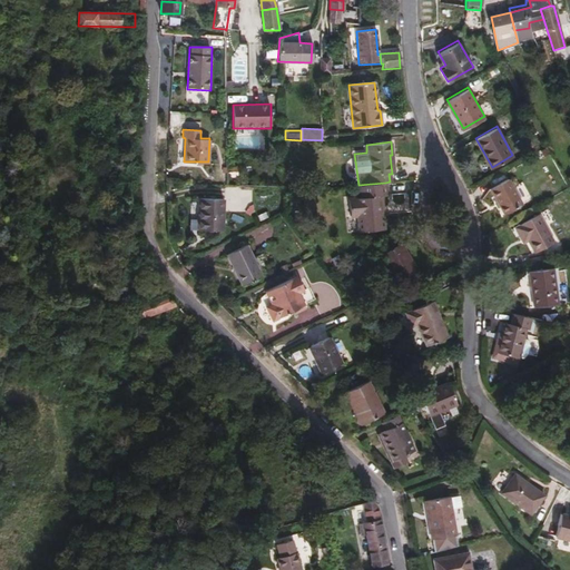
[(522,203),(508,177),(490,187),(504,213),(522,203)]
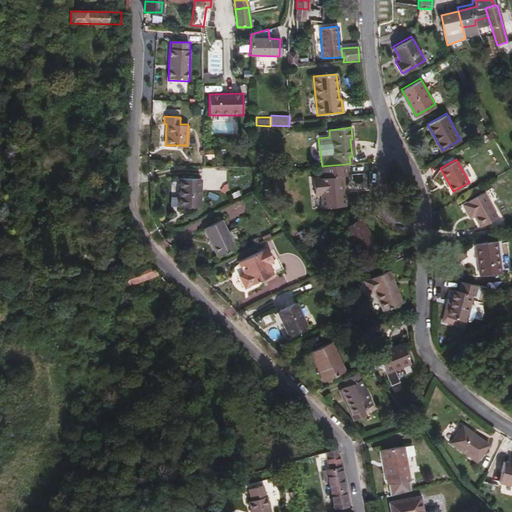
[(344,206),(341,176),(348,175),(346,164),(322,166),(323,177),(311,179),(313,194),(320,193),(322,209),(344,206)]
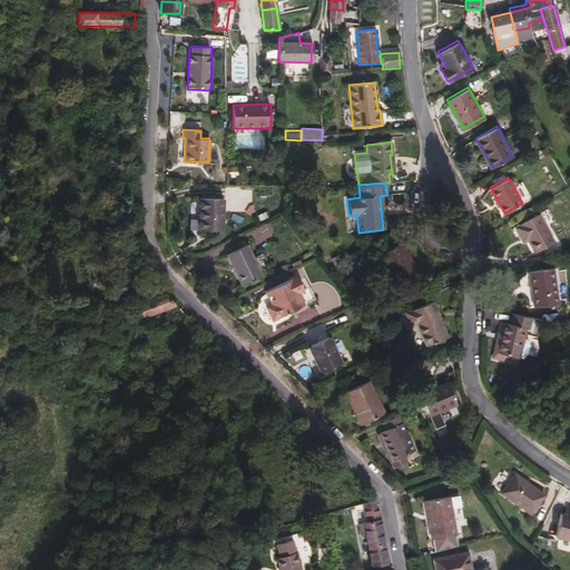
[(222,229),(224,197),(198,196),(197,228),(222,229)]
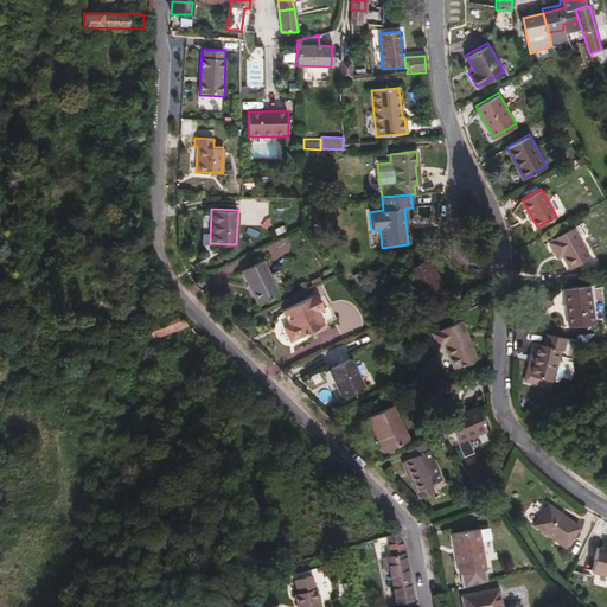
[(589,256),(573,225),(547,240),(553,250),(560,247),(570,266),(589,256)]
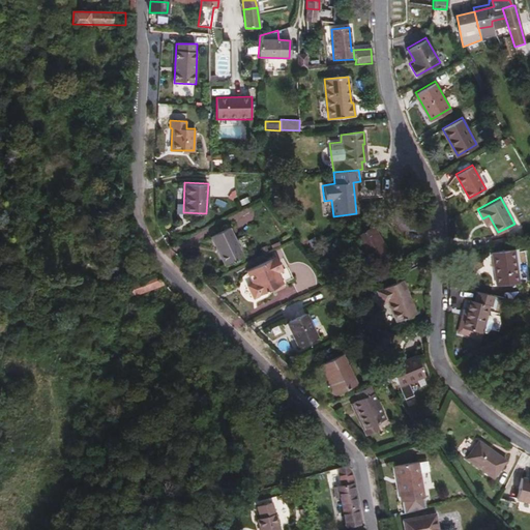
[(388,253),(373,226),(354,237),(370,264),(388,253)]
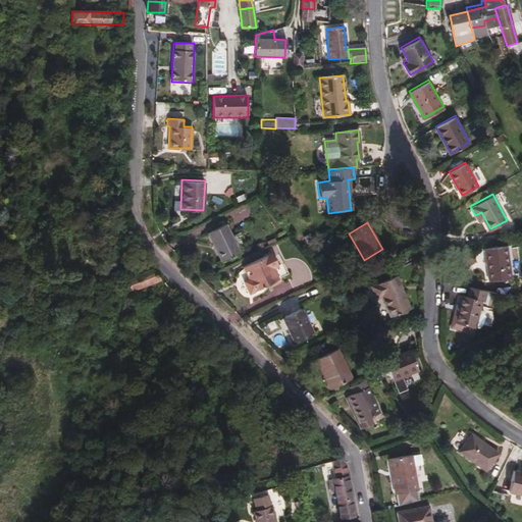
[(240,252),(235,241),(225,223),(207,231),(221,261),(240,252)]
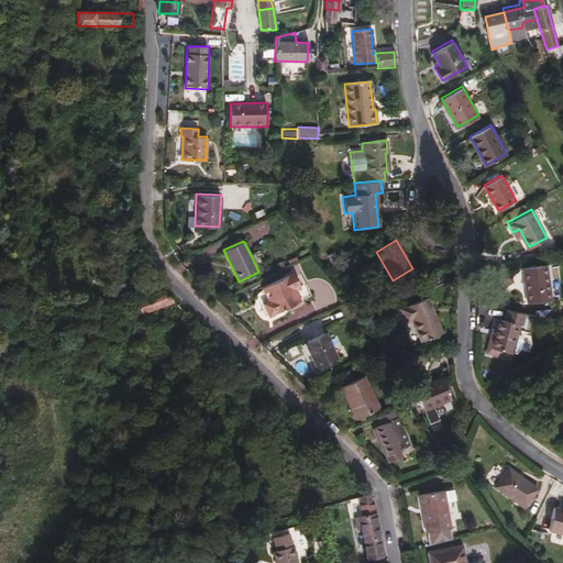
[(551,300),(548,282),(545,265),(522,267),(527,304),(551,300)]
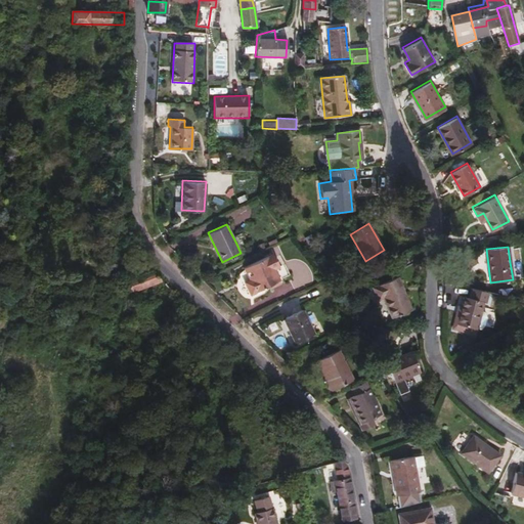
[(279,280),(273,269),(279,266),(272,254),(244,267),(250,279),(244,282),(250,295),(279,280)]
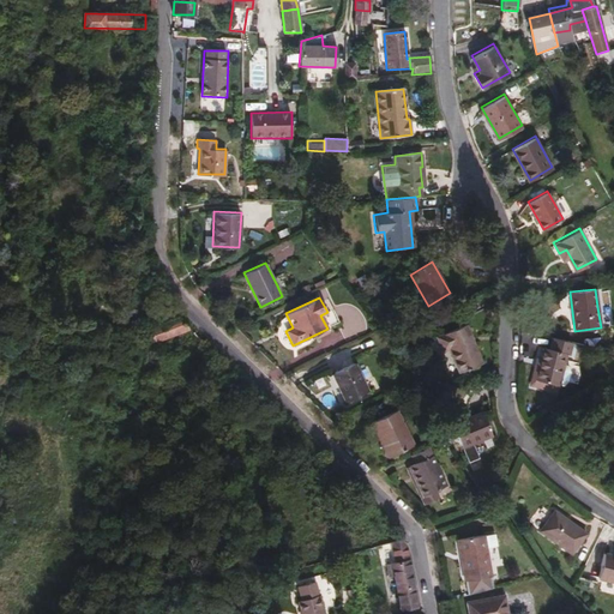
[(158,321),(158,307),(149,307),(149,325),(158,321)]
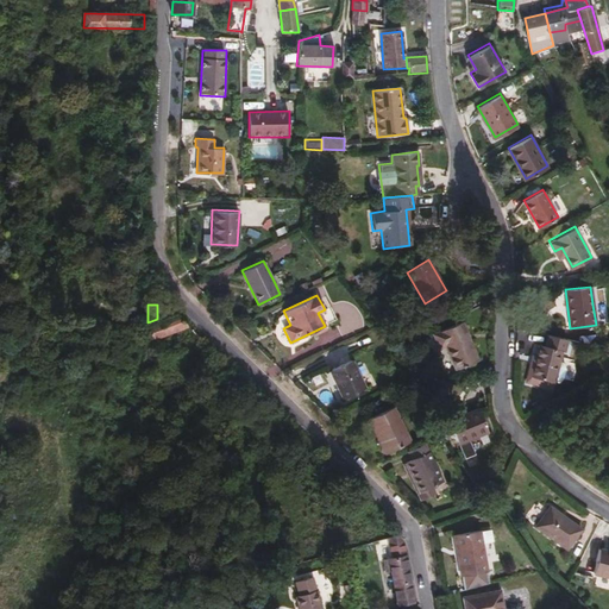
[(188,326),(176,314),(157,319),(148,322),(148,338),(149,338),(188,326)]
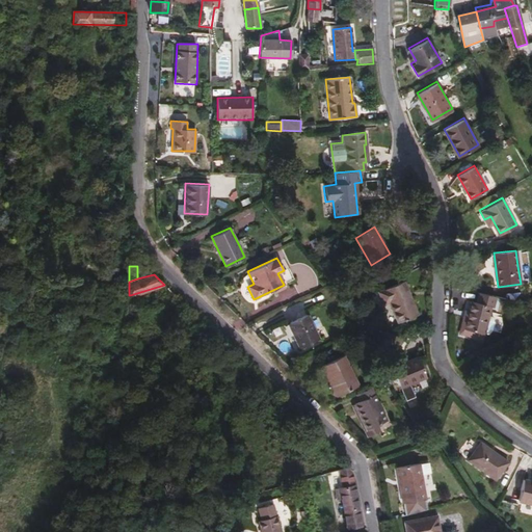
[(420,316),(404,282),(376,294),(392,328),(420,316)]
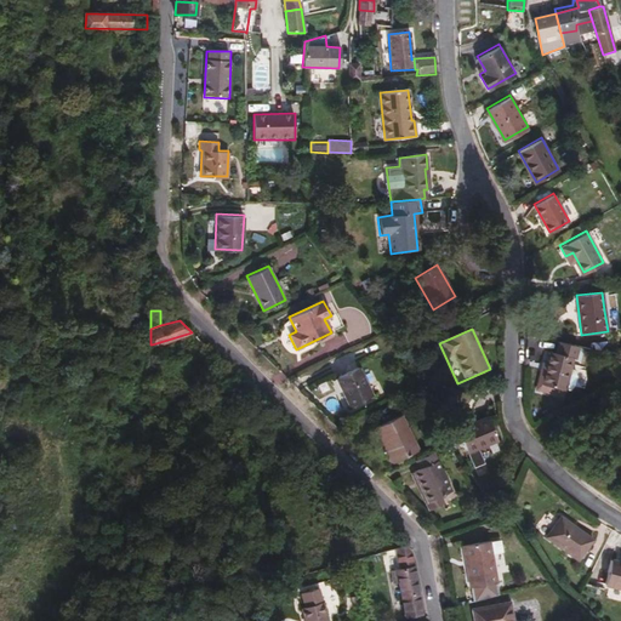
[(576,358),(580,346),(558,340),(556,352),(550,351),(541,383),(565,389),(573,358),(576,358)]
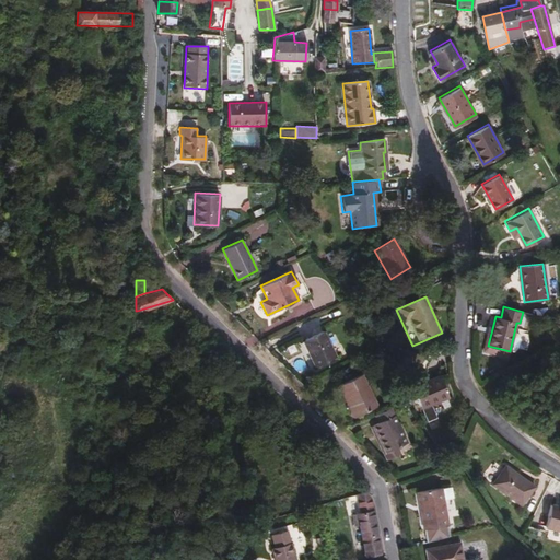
[(336,357),(323,331),(302,341),(315,368),(336,357)]
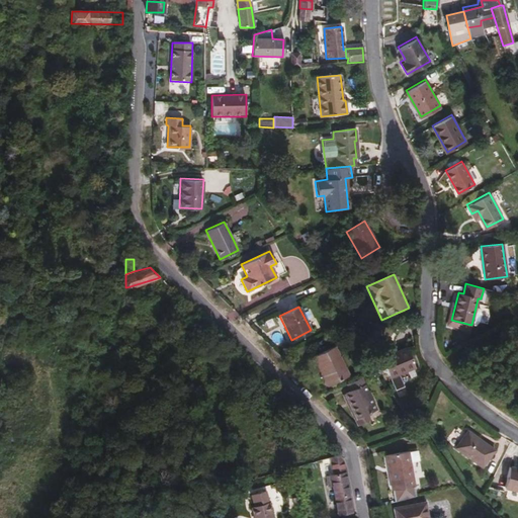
[(348,375),(340,359),(333,346),(313,356),(318,367),(320,366),(330,384),(348,375)]
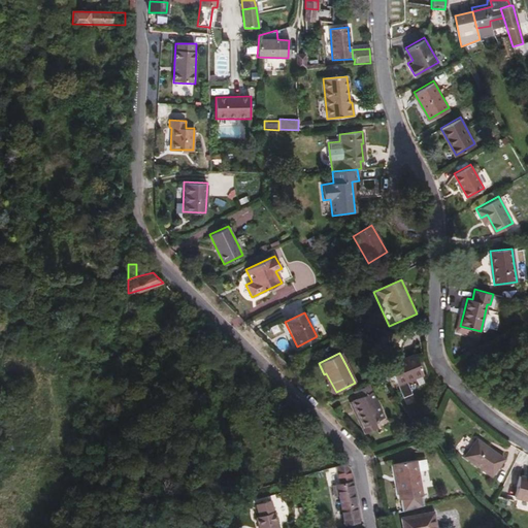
[(423,374),(415,355),(390,365),(398,385),(423,374)]
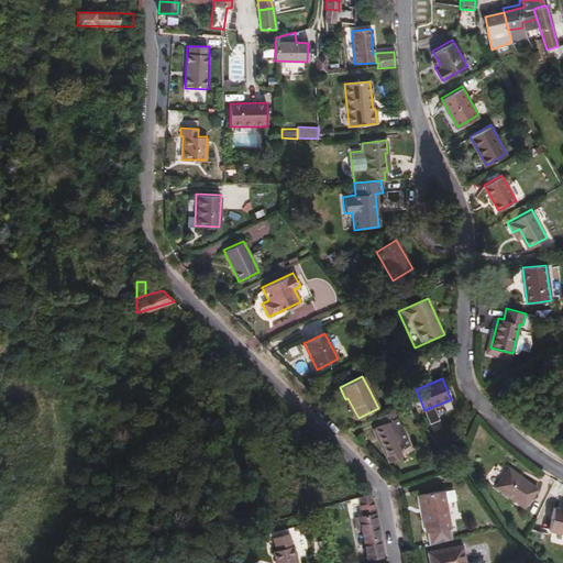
[(409,444),(399,426),(395,417),(397,416),(393,409),(378,416),(382,423),(375,427),(389,454),(409,444)]
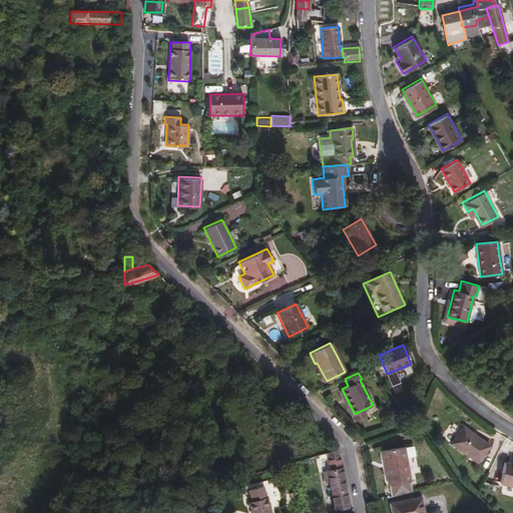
[(488,445),(462,426),(450,443),(476,462),(488,445)]
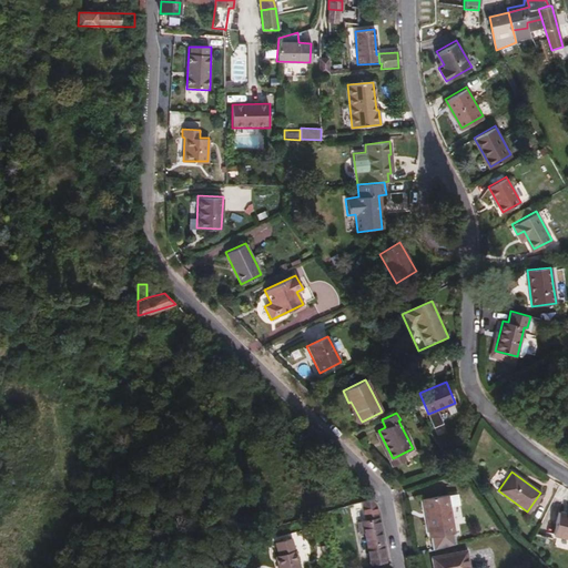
[(454,528),(450,506),(447,492),(424,497),(430,534),(454,528)]
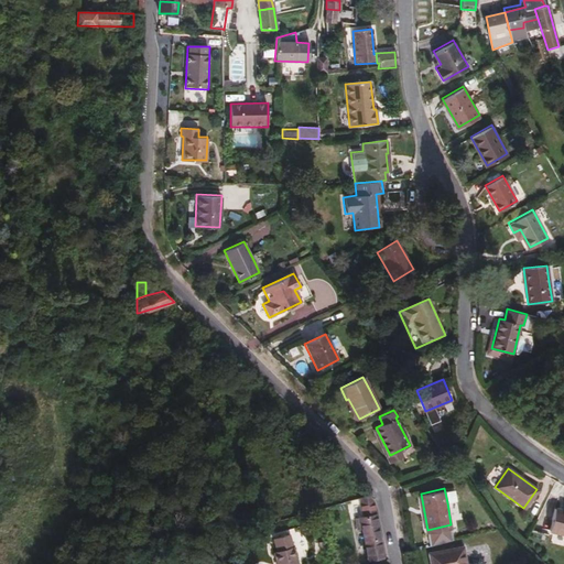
[(383,557),(373,502),(370,495),(360,497),(365,517),(360,517),(369,561),(383,557)]
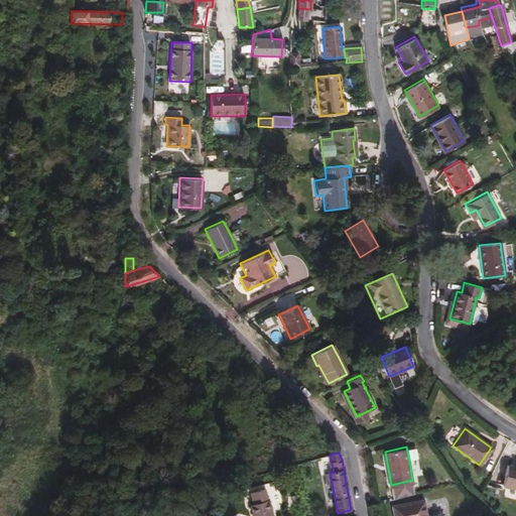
[(497,460),(495,477),(504,478),(507,462),(497,460)]
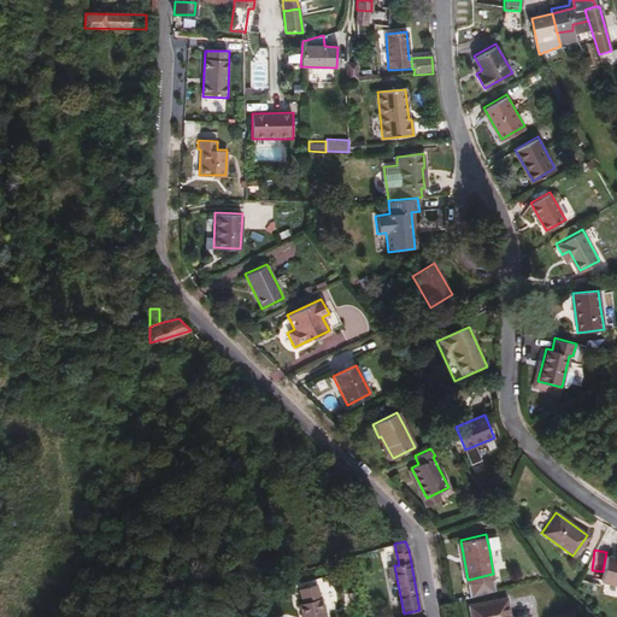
[(616,586),(616,559),(606,558),(601,582),(616,586)]
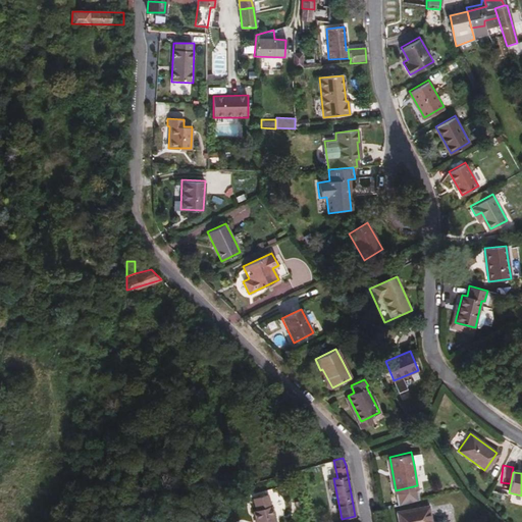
[(277,521),(271,494),(257,498),(260,509),(256,510),(258,521),(277,521)]
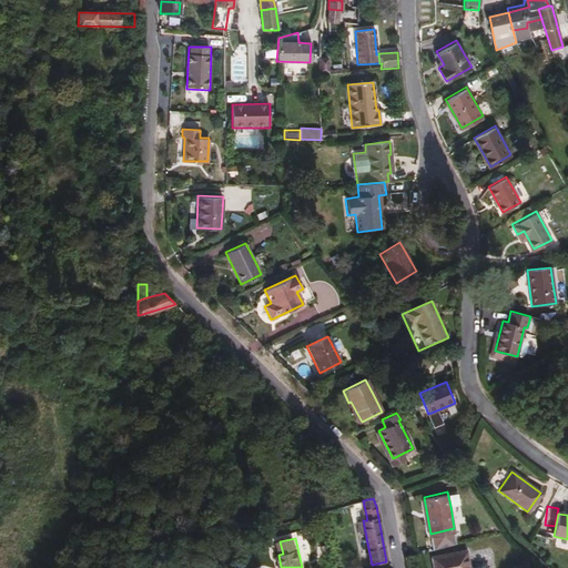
[(465,567),(463,550),(433,556),(434,567),(465,567)]
